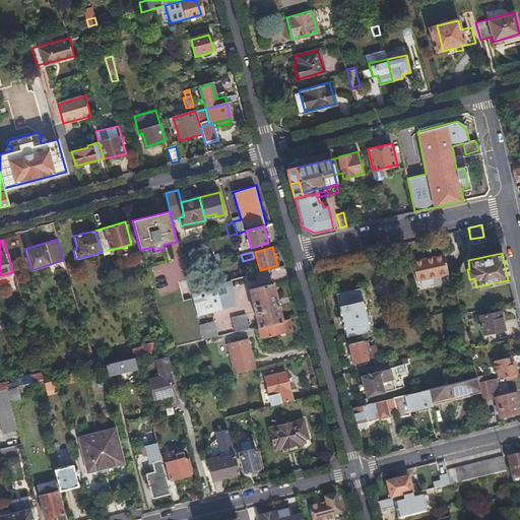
[(448,274),(444,255),(413,261),(416,280),(448,274)]
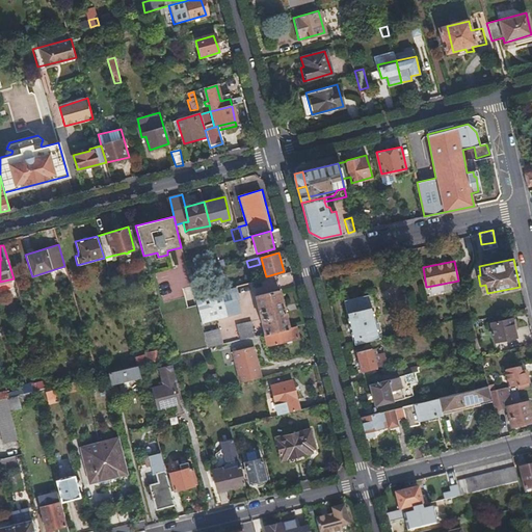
[(192,292),(194,299),(225,290),(224,284),(192,292)]
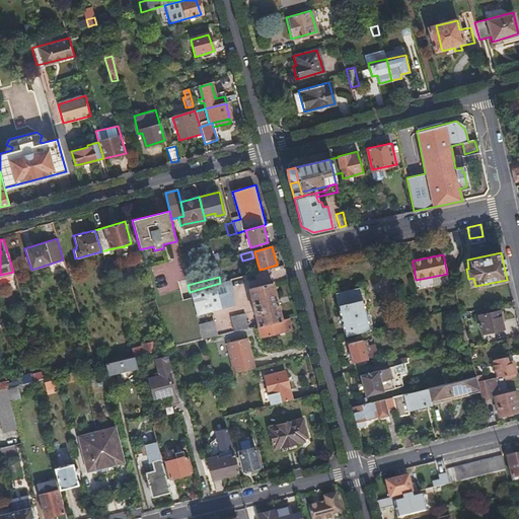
[(190,292),(191,297),(196,313),(232,303),(227,281),(220,283),(190,292)]
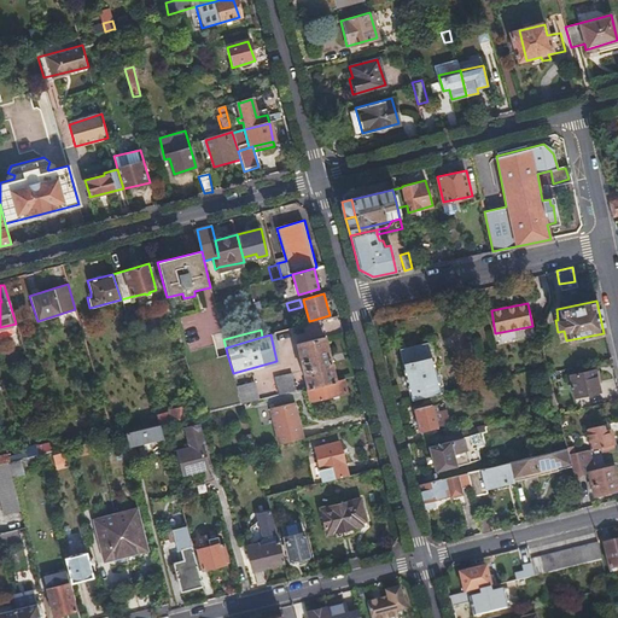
[(307,388),(334,382),(324,336),(296,342),(307,388)]
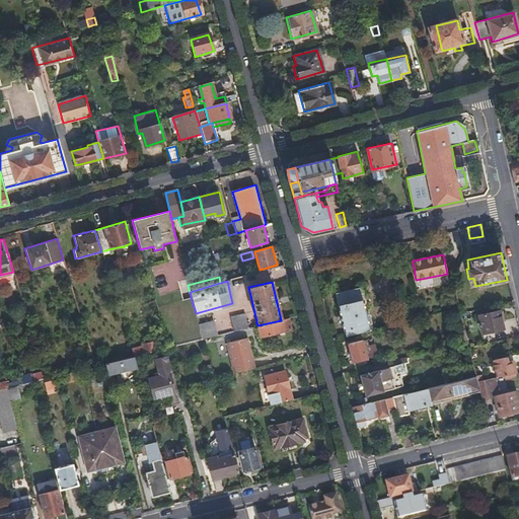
[(345,329),(346,336),(368,330),(366,323),(369,323),(367,316),(365,316),(363,303),(365,302),(364,299),(361,299),(358,287),(337,291),(339,305),(343,329),(345,329)]
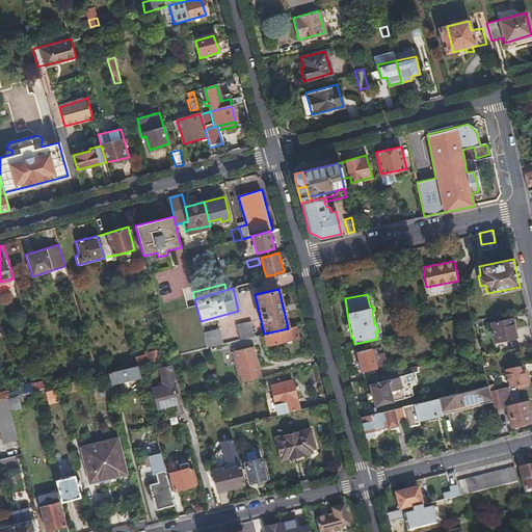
[(195,304),(159,313),(171,355),(176,354),(207,347),(206,346),(206,345),(203,331),(201,321),(195,304)]
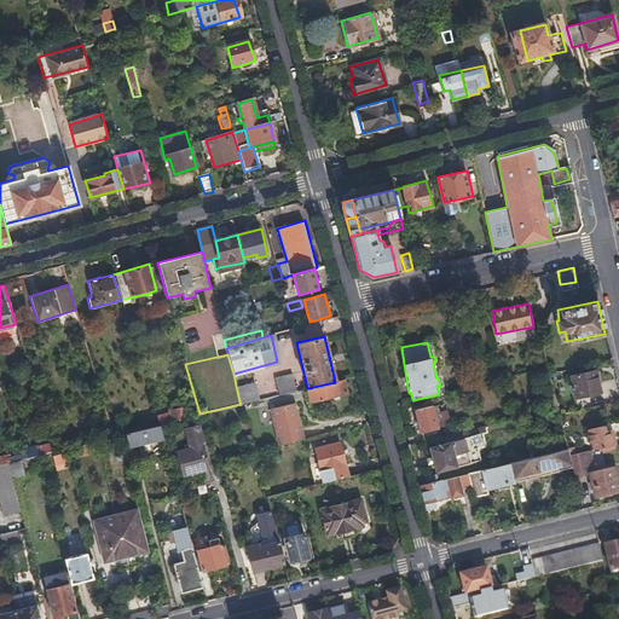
[(600,393),(595,371),(571,376),(576,398),(600,393)]
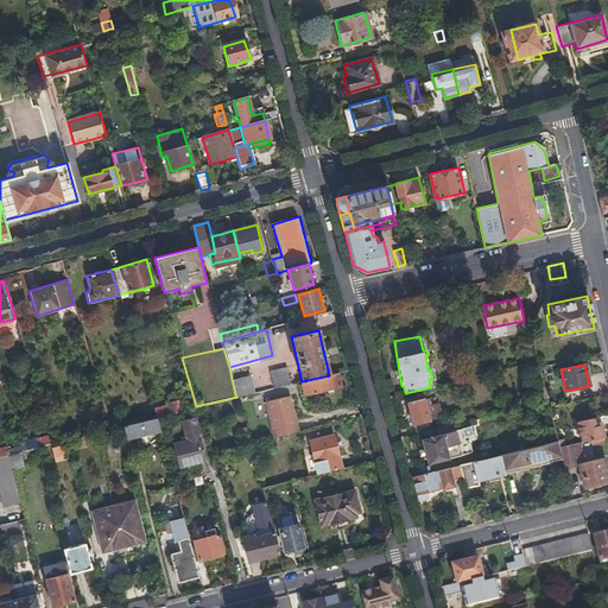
[(270,371),(273,387),(290,384),(286,367),(270,371)]
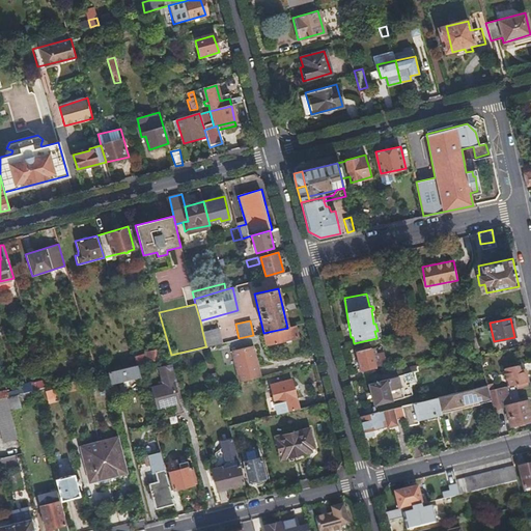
[(298,337),(295,326),(287,328),(263,333),(261,333),(264,345),(298,337)]
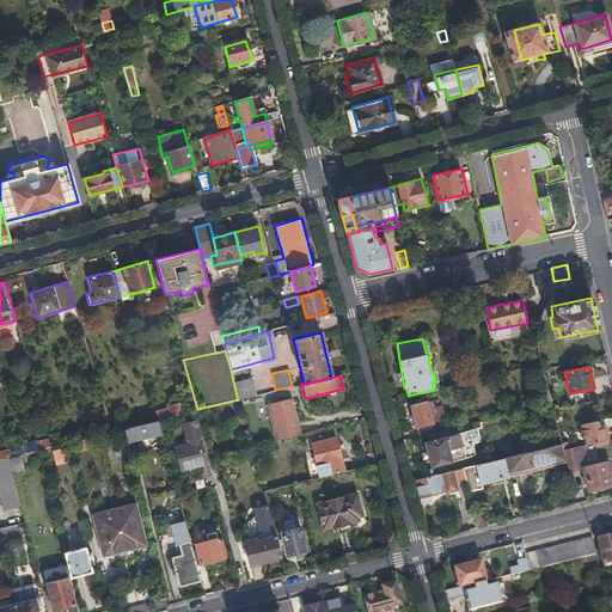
[(233,381),(237,397),(255,393),(250,377),(233,381)]
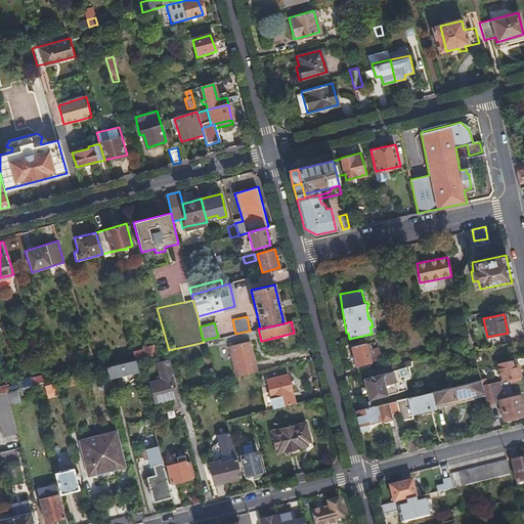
[(236,377),(256,372),(249,341),(226,346),(233,377),(236,377)]
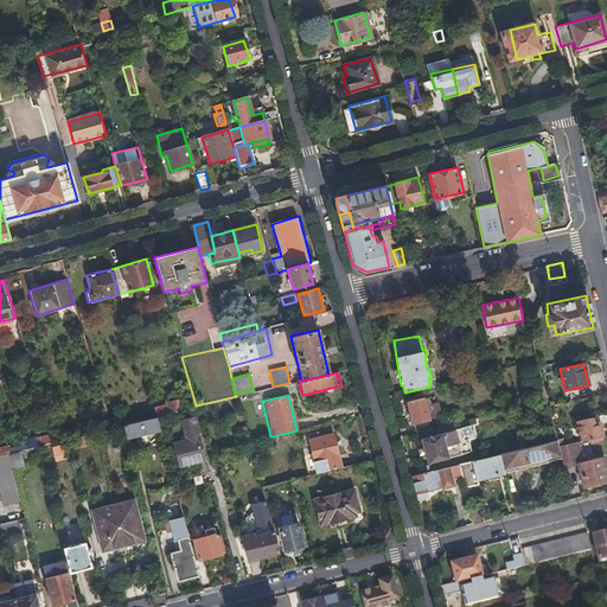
[(413,425),(414,433),(429,429),(427,421),(429,420),(428,414),(441,410),(438,402),(430,403),(426,404),(423,396),(404,401),(410,426),(413,425)]
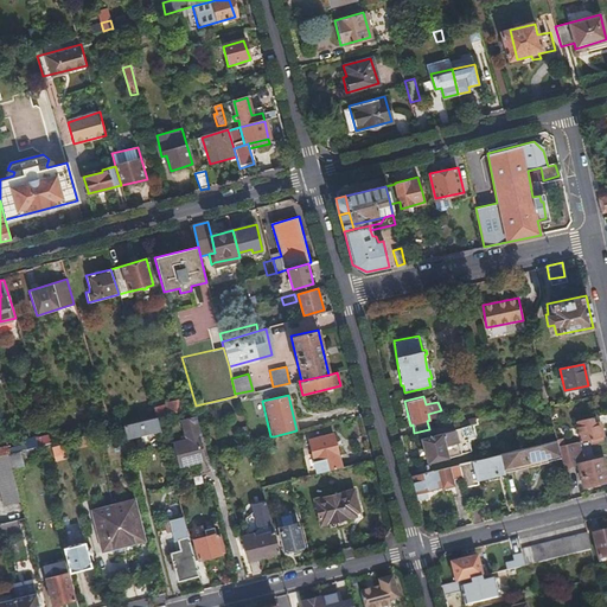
[(166,403),(152,407),(155,416),(159,415),(180,410),(177,398),(165,401),(166,403)]
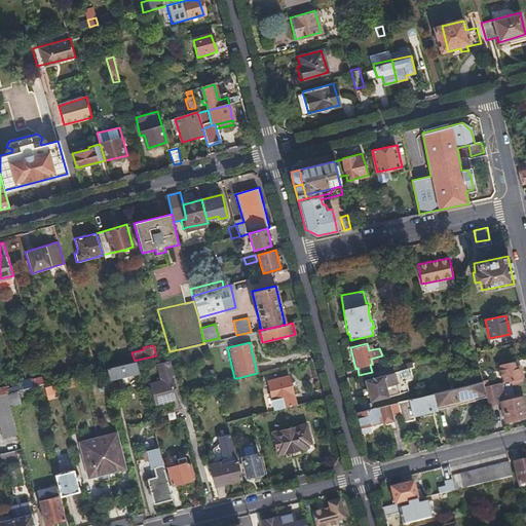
[(133,361),(105,368),(108,380),(140,372),(138,360),(135,361),(133,361)]
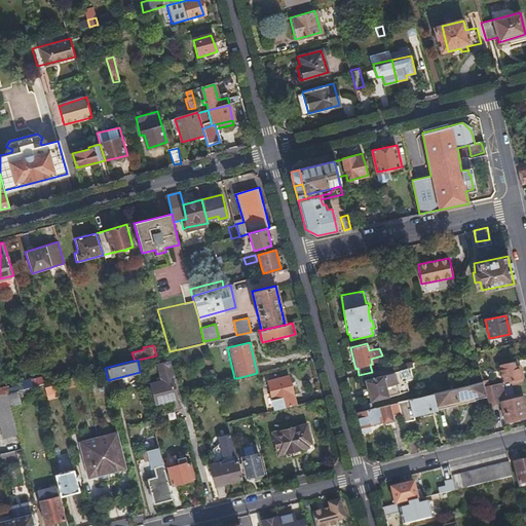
[(502,383),(522,379),(519,366),(514,367),(513,362),(498,365),(502,383)]
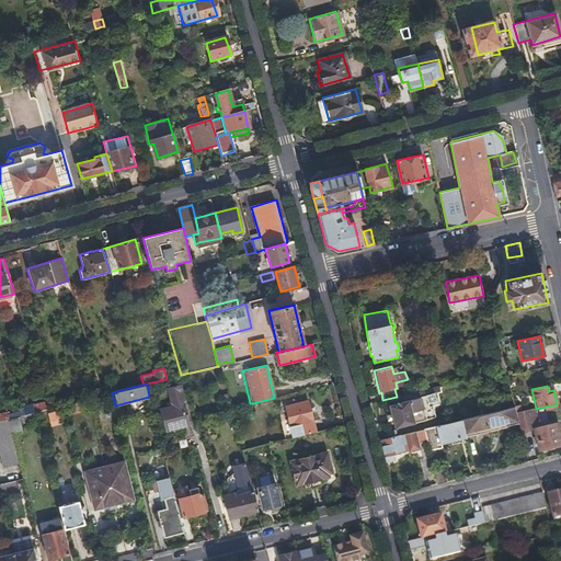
[(434,389),(425,390),(426,396),(426,399),(431,399),(435,398),(434,389)]
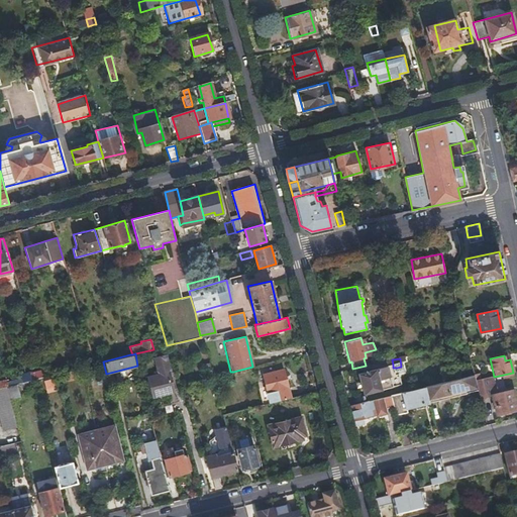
[(159,364),(163,380),(150,384),(154,403),(177,398),(168,362),(159,364)]
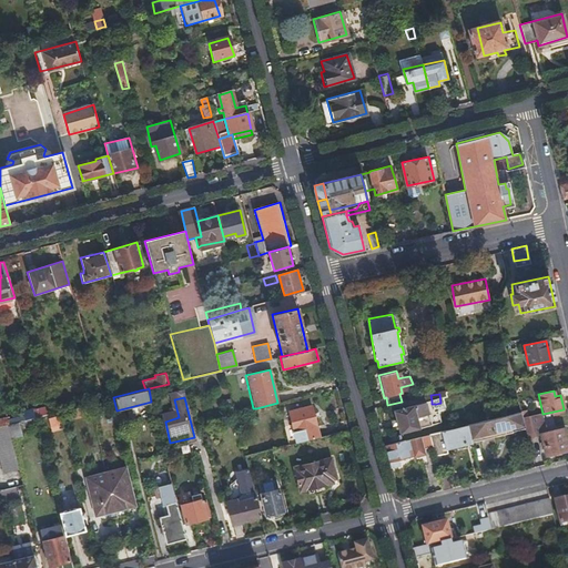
[(432,401),(425,402),(430,425),(440,423),(436,404),(432,404),(432,401)]
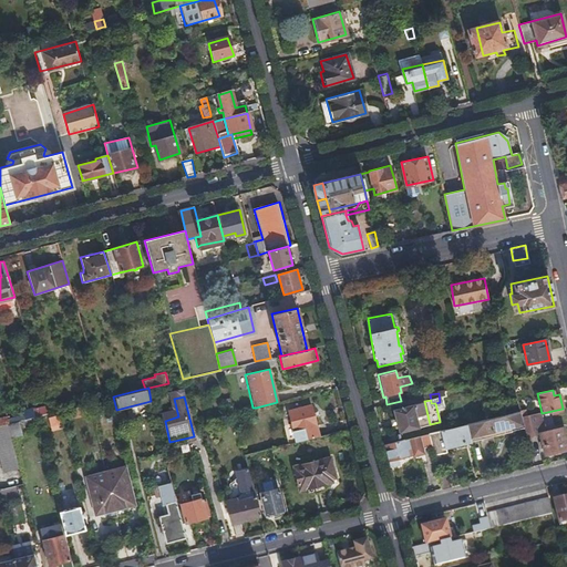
[(430,424),(424,401),(393,409),(399,432),(430,424)]
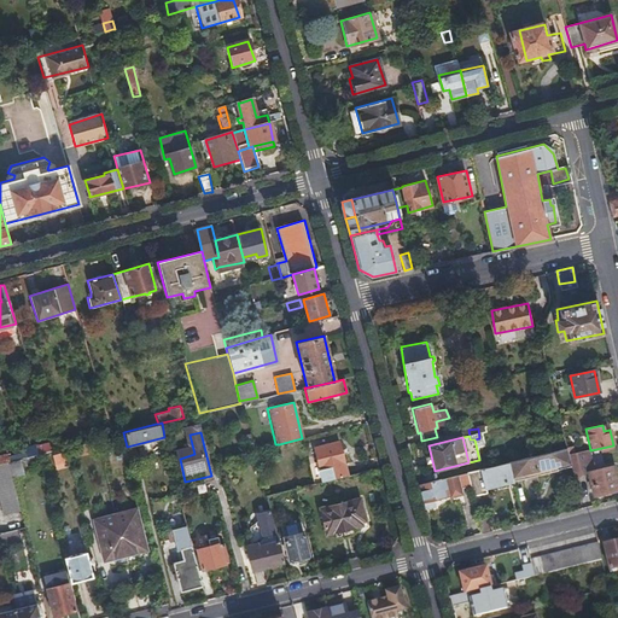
[(322,482),(348,476),(339,441),(314,445),(322,482)]
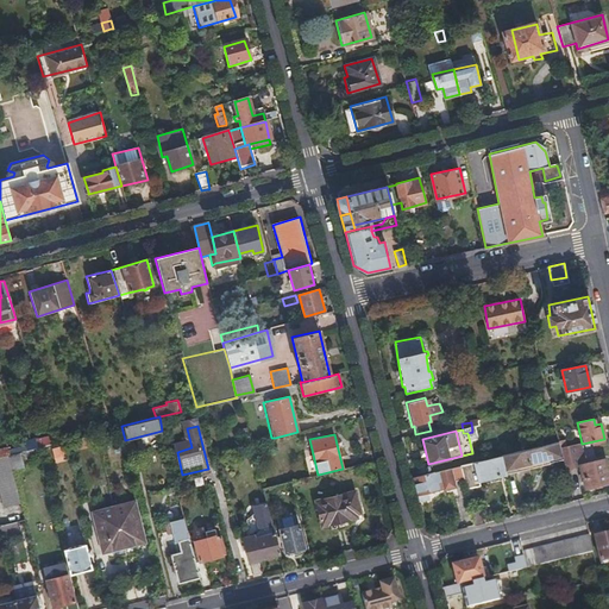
[(52,435),(37,440),(39,446),(55,443),(52,435)]
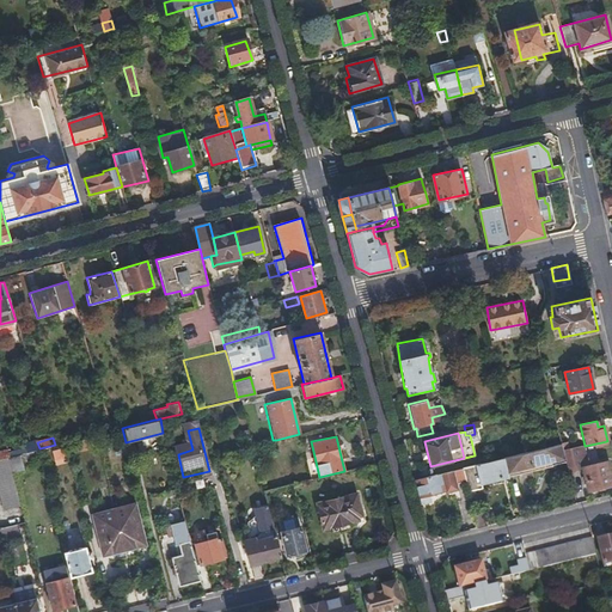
[(28,452),(25,445),(8,450),(10,456),(28,452)]
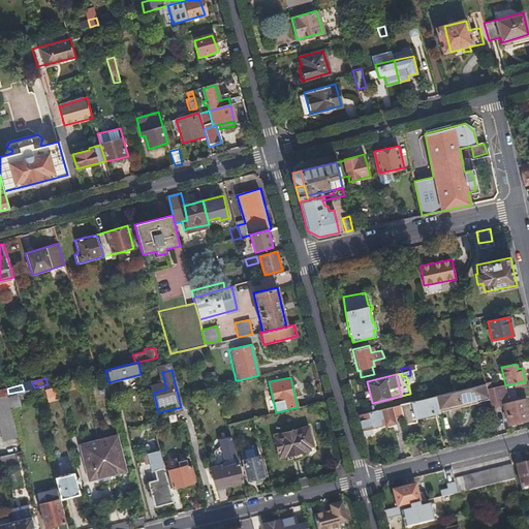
[(439,411),(440,411),(449,409),(449,406),(457,404),(458,407),(477,403),(476,399),(489,396),(487,390),(486,384),(436,396),(439,411)]
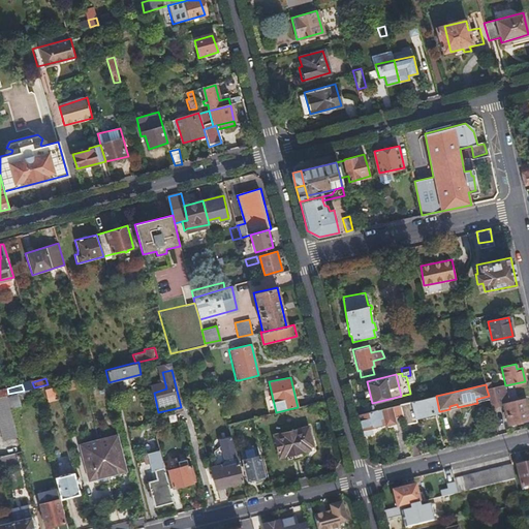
[(489,396),(492,407),(503,404),(507,424),(528,418),(528,413),(525,397),(505,402),(505,399),(507,399),(504,385),(490,389),(487,390),(489,396)]
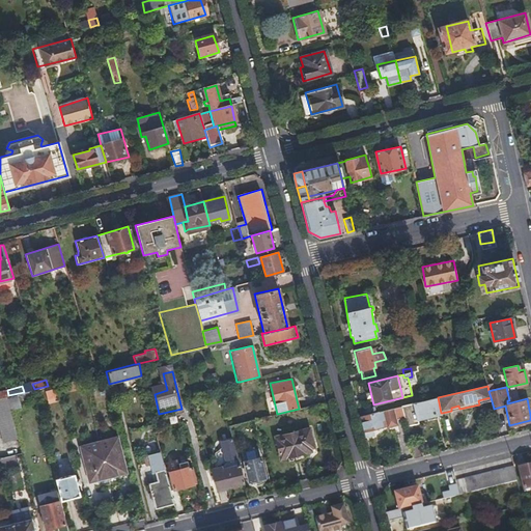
[(49,404),(57,402),(53,388),(45,390),(49,404)]
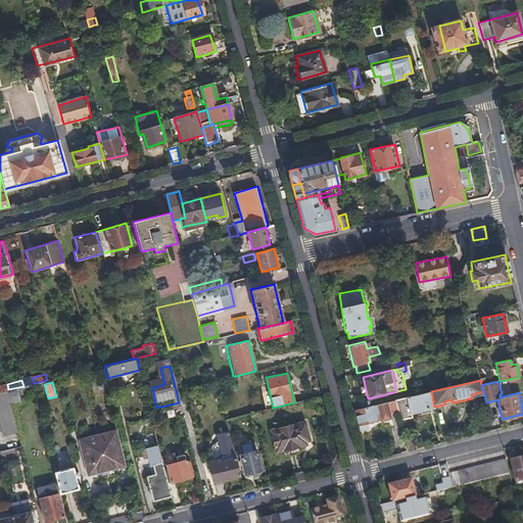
[(7,384),(6,383),(0,384),(0,391),(7,390),(8,389),(7,384)]
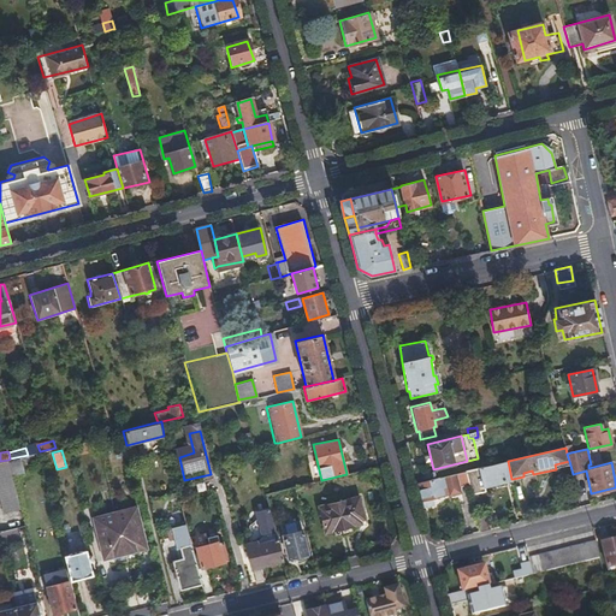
[(9,460),(0,461),(0,493),(5,511),(21,508),(9,460)]
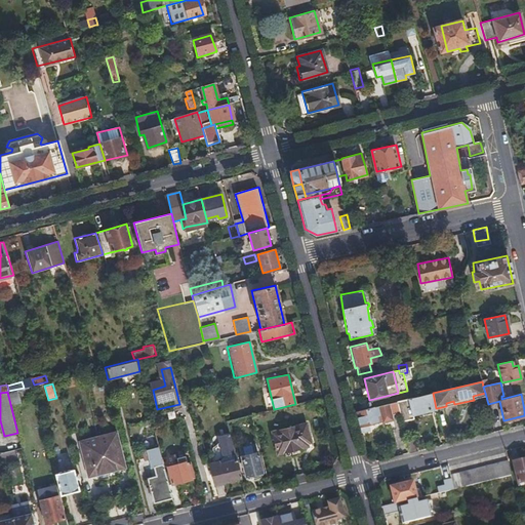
[(431,409),(436,408),(433,393),(397,401),(400,412),(402,421),(412,419),(411,415),(431,411),(431,409)]
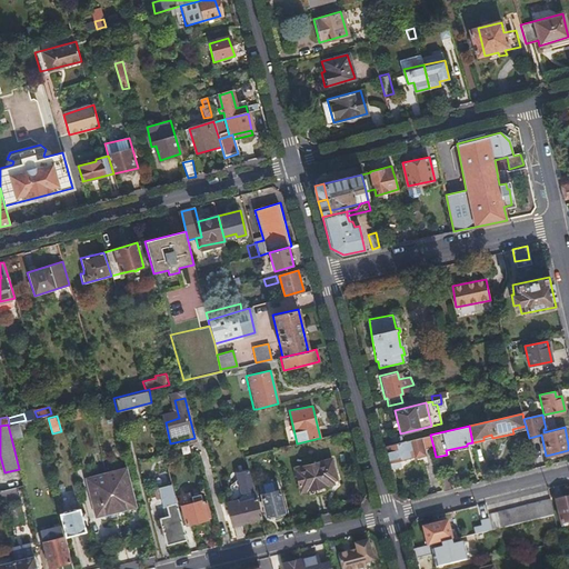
[(423,436),(427,449),(433,447),(430,435),(423,436)]
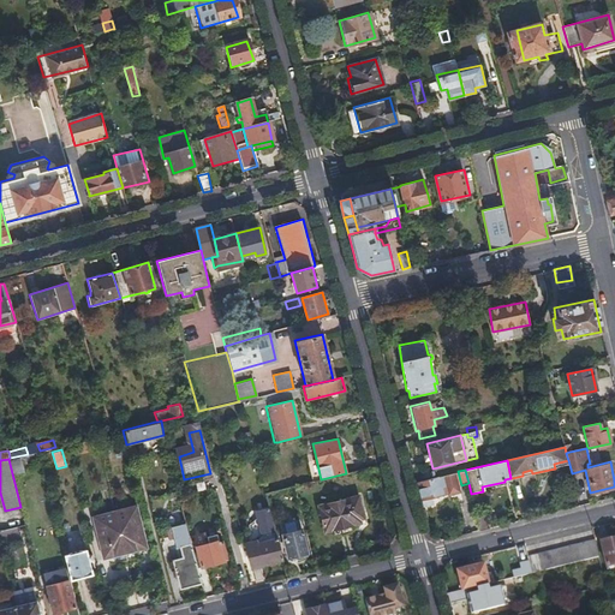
[(416,481),(422,505),(433,502),(430,496),(463,490),(461,485),(458,471),(416,481)]
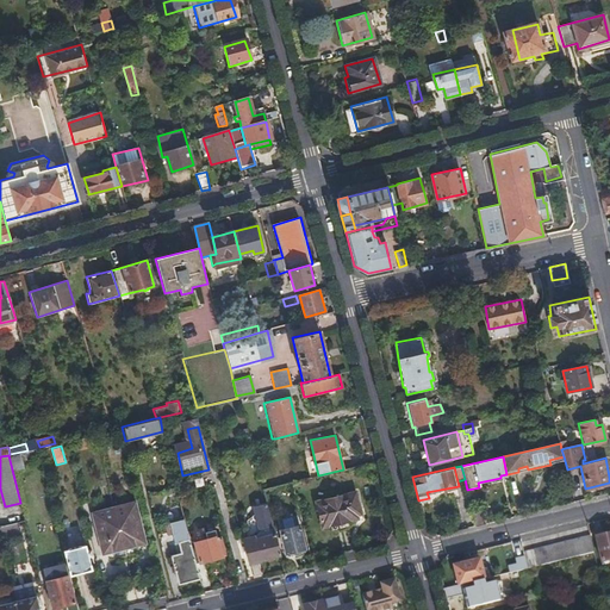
[(361,512),(355,493),(317,502),(322,527),(358,518),(356,514),(361,512)]
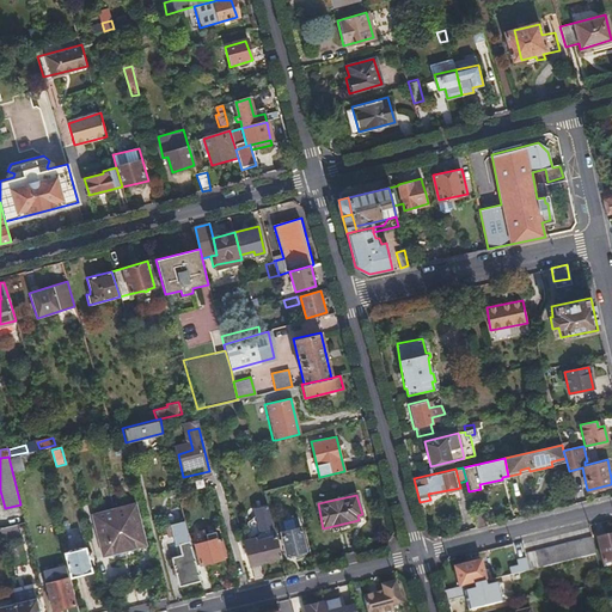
[(114,508),(124,550),(146,545),(135,503),(114,508)]
